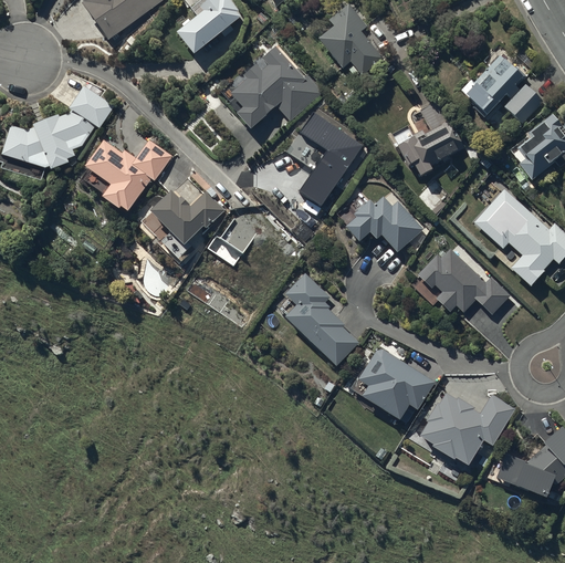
[(81,4),(108,41),(160,0),(82,0),(84,3),(81,4)]
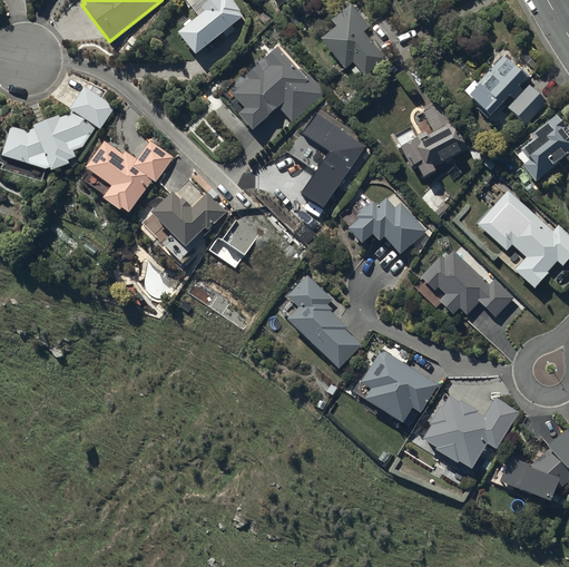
[(186,27),(177,33),(195,56),(222,33),(225,37),(235,29),(233,26),(242,18),(238,13),(241,12),(231,0),(203,0),(193,9),(198,17),(192,21),(189,18),(183,22),(186,27)]
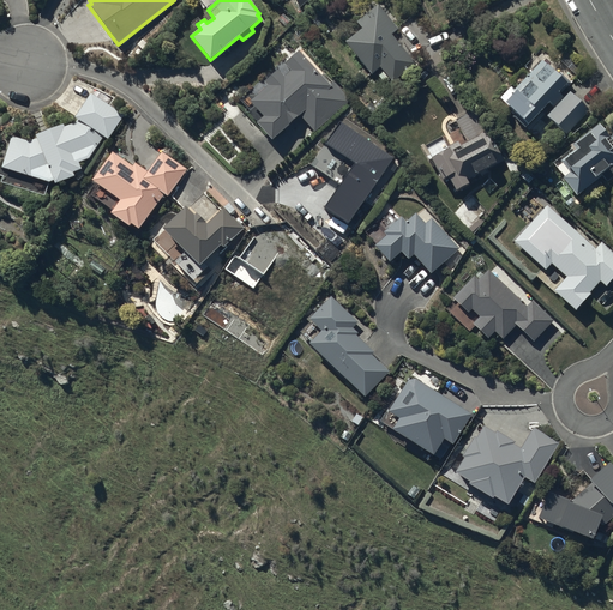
[(415,61),(391,32),(398,28),(377,2),(355,20),(358,23),(340,37),(371,73),(379,66),(392,82),(415,61)]
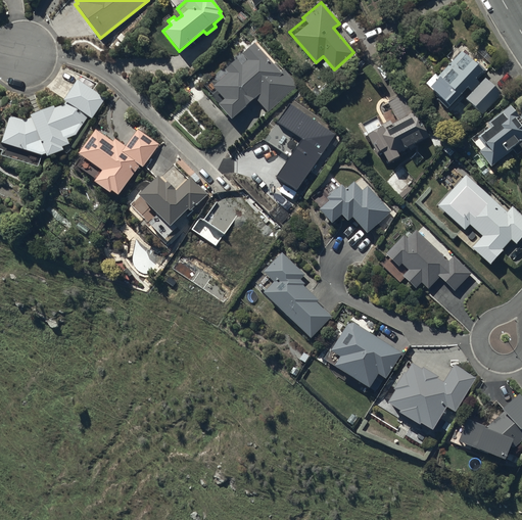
[(279,69),(253,42),(241,53),(246,59),(241,64),(236,58),(224,68),(228,74),(212,87),(223,99),(218,104),(231,120),(255,97),(268,110),(297,83),(283,66),(279,69)]
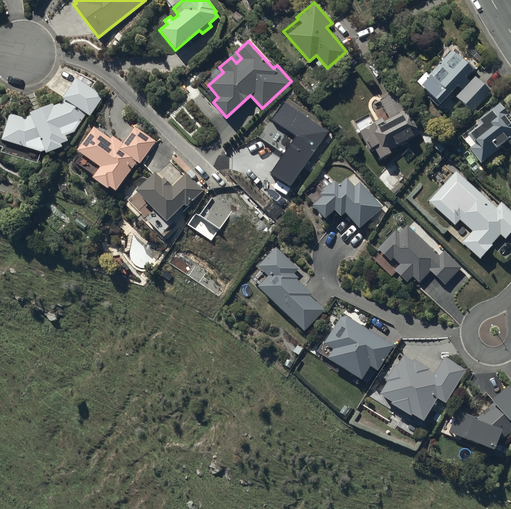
[(440,104),(458,85),(461,88),(454,95),(472,111),(491,90),(472,73),(474,70),(473,69),(476,67),(466,58),(464,60),(451,48),(439,62),(434,57),(426,67),(430,71),(419,83),(424,87),(423,89),(440,104)]
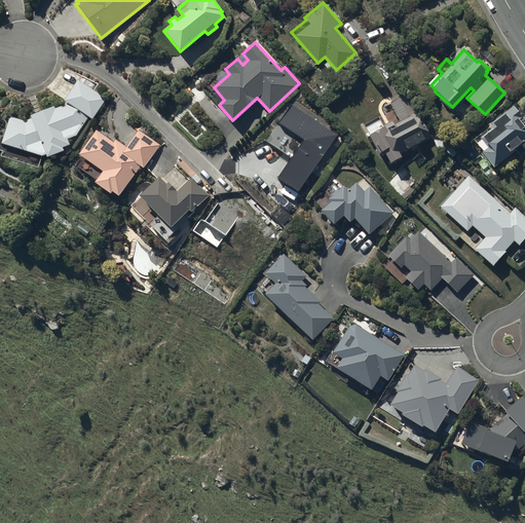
[(9,115),(1,141),(0,140),(0,149),(2,150),(0,156),(38,167),(41,156),(45,154),(46,158),(64,151),(62,148),(69,145),(67,139),(74,136),(88,116),(91,118),(106,96),(76,78),(63,101),(66,103),(54,107),(53,106),(30,115),(30,118),(25,120),(9,115)]
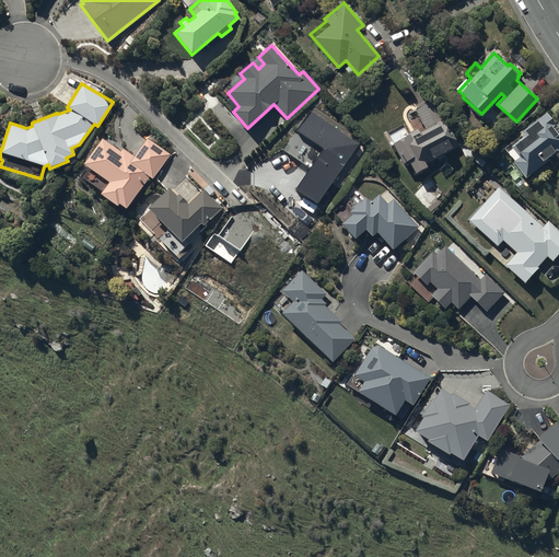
[(429,169),(427,165),(449,153),(451,155),(457,151),(459,153),(462,152),(433,99),(415,108),(427,129),(420,132),(417,127),(407,132),(403,124),(384,135),(391,147),(393,146),(404,165),(408,162),(416,176),(429,169)]
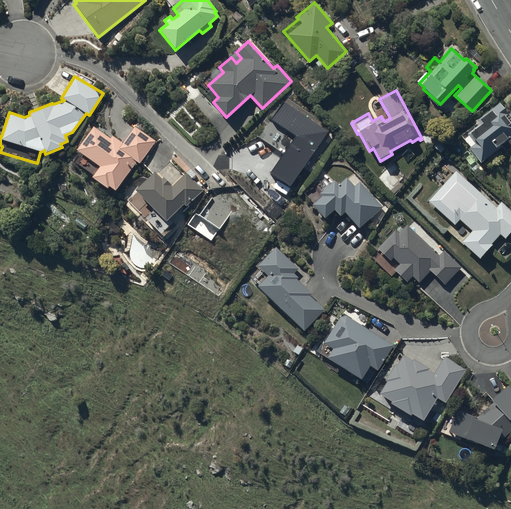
[(510,146),(510,117),(499,103),(460,134),(470,147),(469,148),(481,163),(501,146),(505,151),(510,146)]
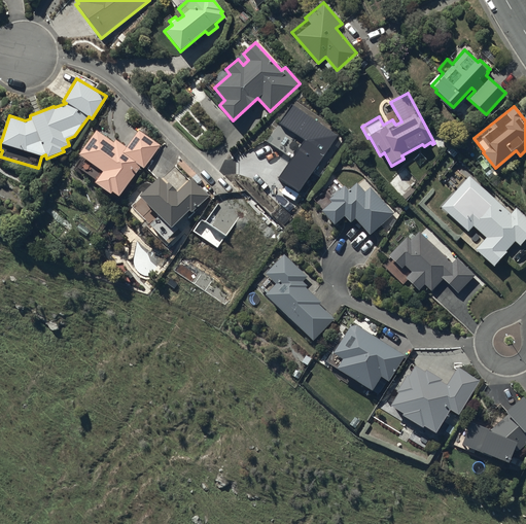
[(113,141),(96,130),(78,155),(83,159),(77,168),(97,181),(95,184),(111,196),(112,194),(118,197),(140,165),(143,168),(160,143),(138,129),(126,145),(114,138),(113,141)]
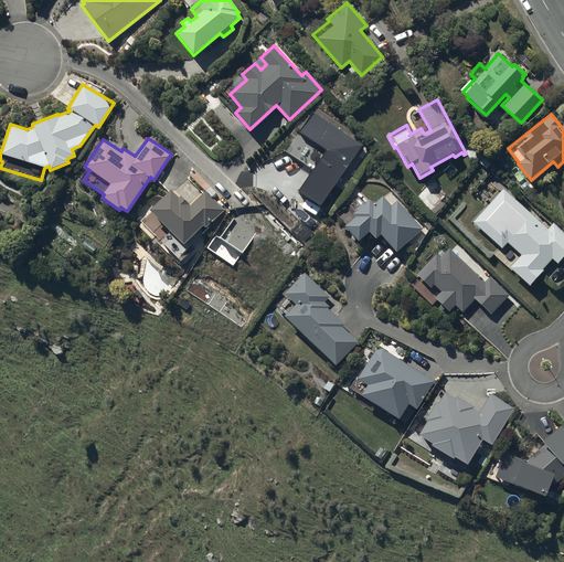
[(555,258),(563,248),(563,231),(552,220),(546,226),(501,186),(470,220),(500,246),(506,241),(519,253),(508,265),(528,284),(542,268),(539,266),(550,254),(555,258)]
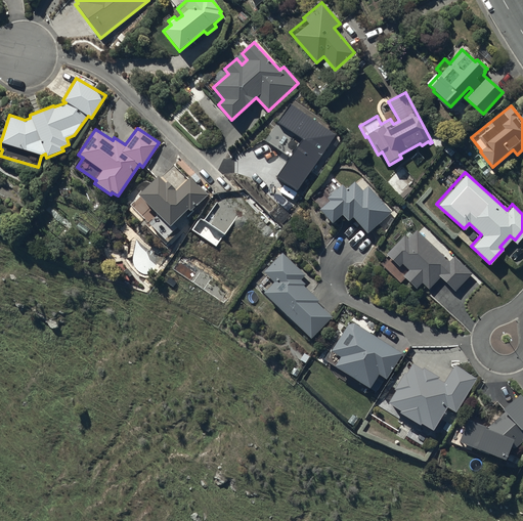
[(159,176),(139,197),(158,216),(148,224),(164,240),(176,227),(173,224),(188,209),(189,211),(207,193),(189,176),(176,189),(167,180),(165,182),(159,176)]
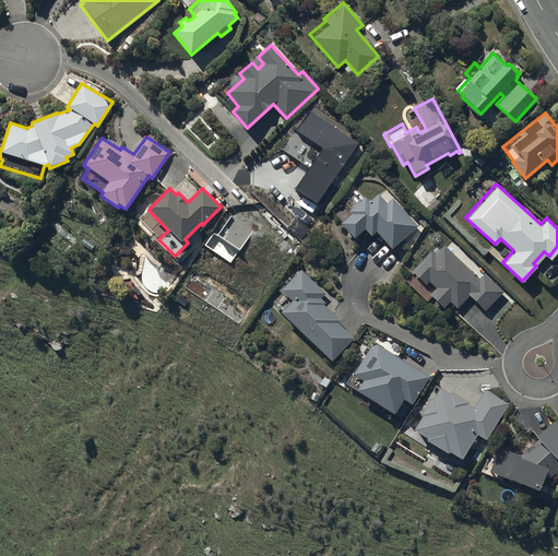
[(349,212),(340,221),(352,234),(363,225),(369,232),(374,227),(389,246),(415,223),(391,196),(386,200),(377,189),(367,198),(364,193),(346,209),(349,212)]
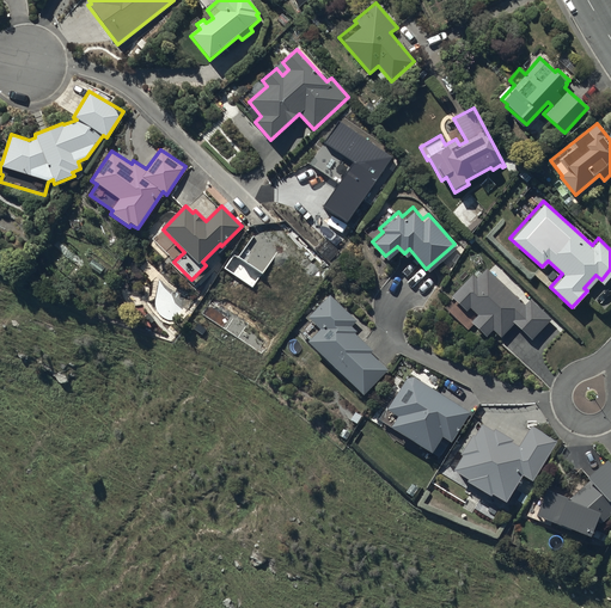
[(471,270),(448,294),(465,309),(468,306),(476,314),(470,319),(484,333),(490,326),(500,336),(512,323),(530,339),(551,317),(529,295),(523,302),(484,265),(475,274),(471,270)]
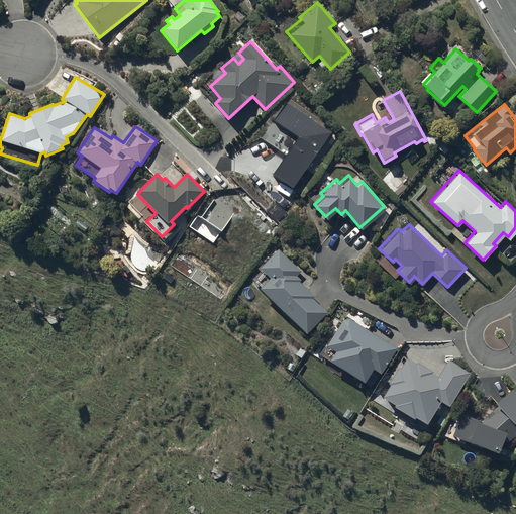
[(267,277),(256,287),(304,332),(324,310),(310,297),(312,294),(298,280),(299,278),(296,274),(301,269),(276,245),(255,267),(267,277)]
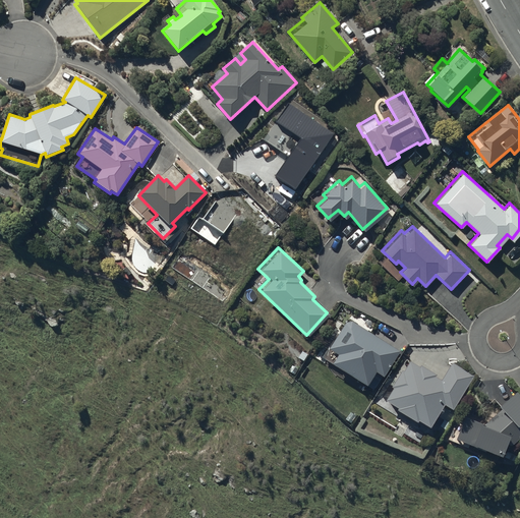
[(343,320),(327,346),(336,352),(330,362),(364,385),(373,370),(382,376),(398,349),(350,319),(343,320)]
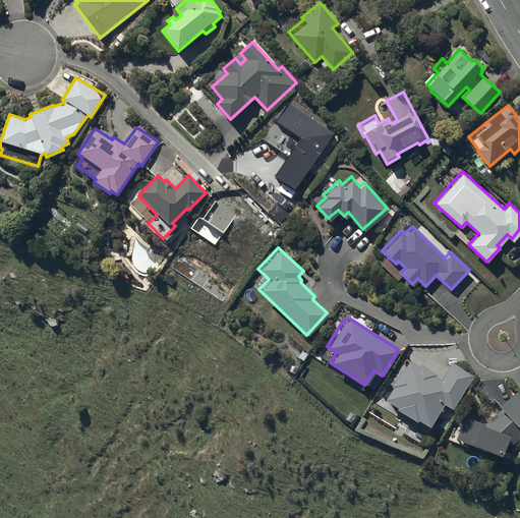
[(391,386),(384,399),(396,406),(395,408),(415,421),(416,418),(427,425),(443,402),(451,407),(472,373),(451,360),(440,378),(435,375),(436,372),(418,362),(417,364),(408,358),(402,368),(400,367),(389,385),(391,386)]
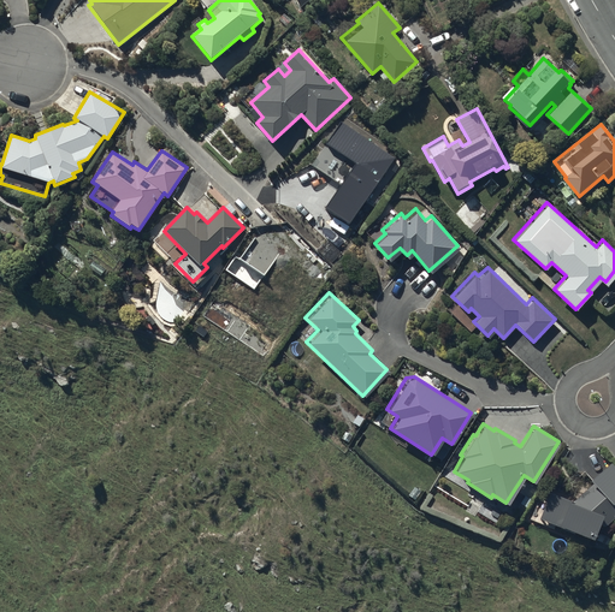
[(548,491),(537,516),(591,538),(597,522),(603,524),(614,514),(614,465),(609,459),(586,479),(590,482),(569,500),(548,491)]
